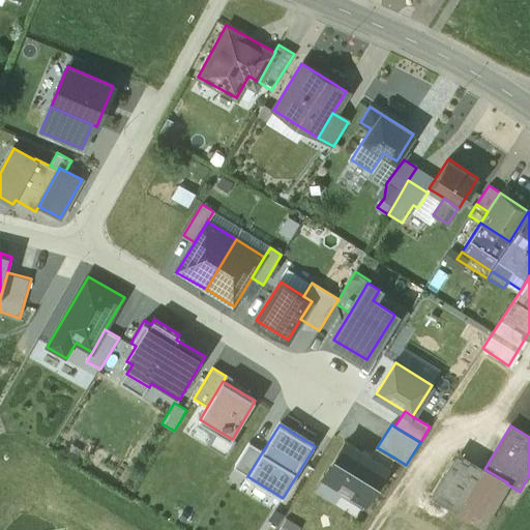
[(207,445),(226,457),(236,440),(233,438),(232,439),(216,430),(207,445)]
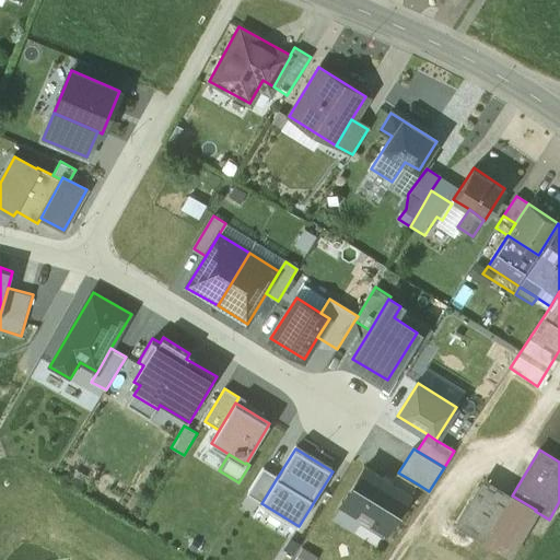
[(384,538),(409,494),(417,483),(398,473),(391,483),(364,468),(341,504),(364,517),(360,523),(384,538)]
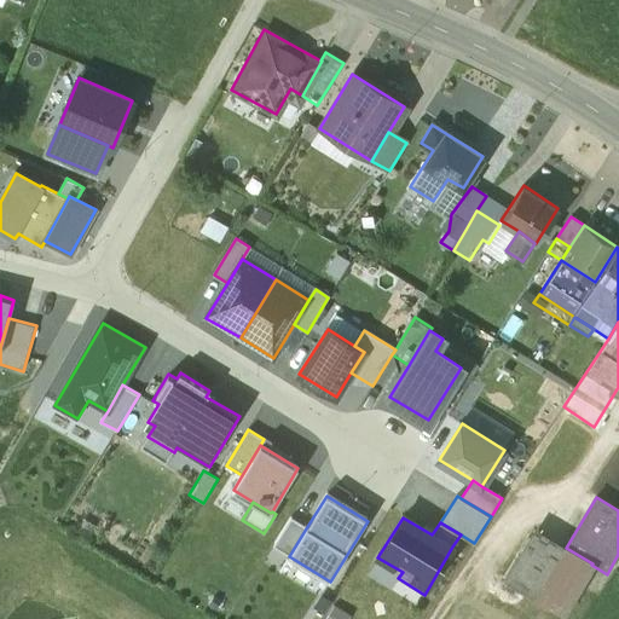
[(273,547),(289,556),(306,528),(290,519),(273,547)]
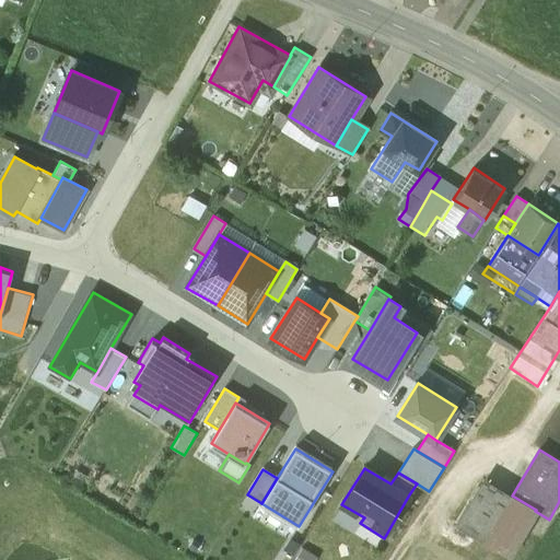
[(512,496),(486,480),(458,527),(508,557),(535,511),(536,510),(512,496)]
